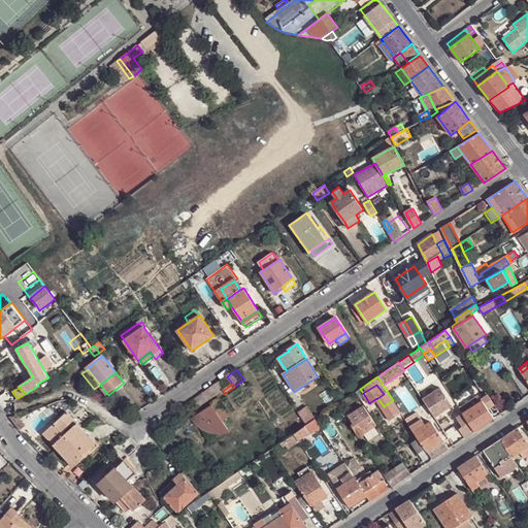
[(440,388),(423,399),(435,417),(453,406),(440,388)]
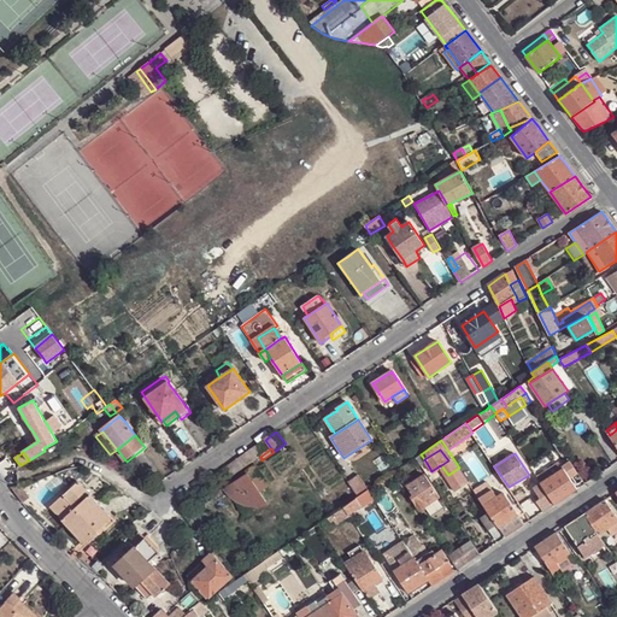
[(416,458),(422,465),(427,463),(424,459),(421,454),(416,458)]
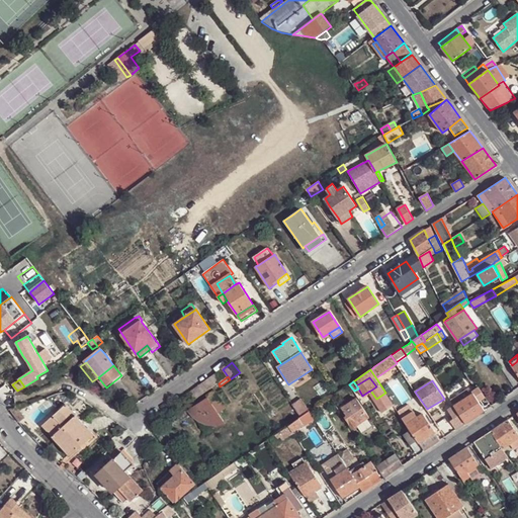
[(479,386),(471,392),(473,394),(480,401),(481,401),(486,398),(479,386)]
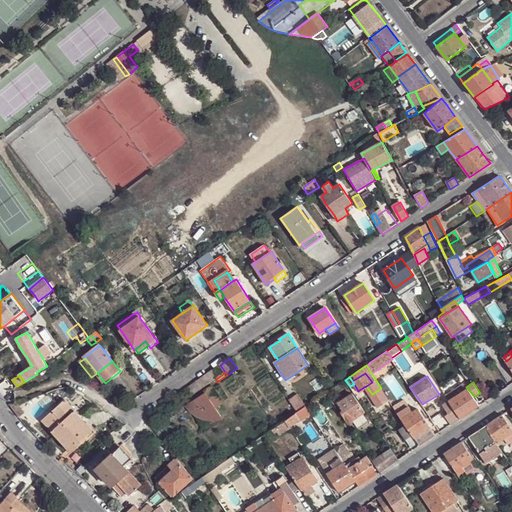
[(464,384),(446,395),(449,400),(450,401),(468,389),(466,387),(464,384)]
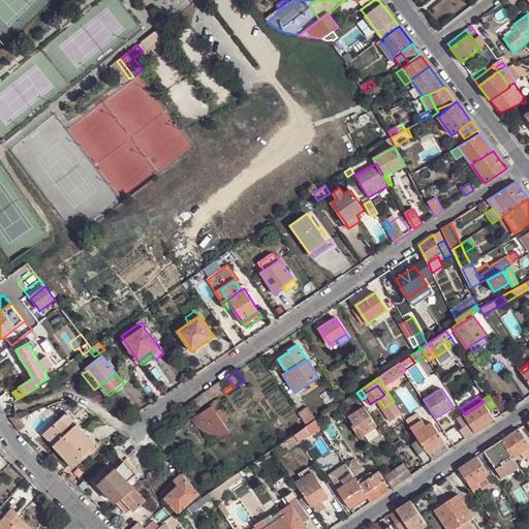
[(378,399),(376,400),(391,422),(403,414),(394,401),(384,407),(378,399)]
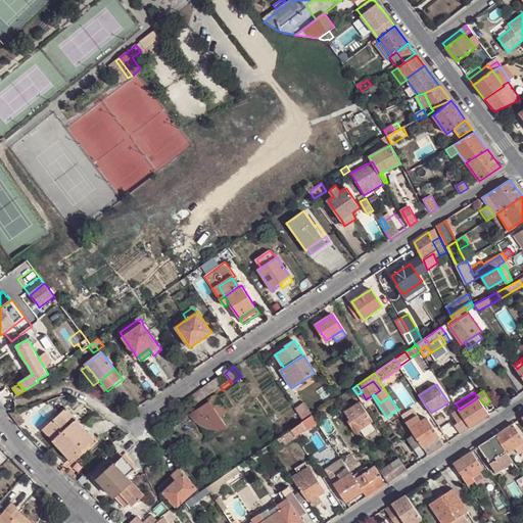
[(210,403),(192,416),(197,421),(203,426),(210,428),(219,428),(227,427),(221,419),(228,414),(216,395),(208,400),(210,403)]
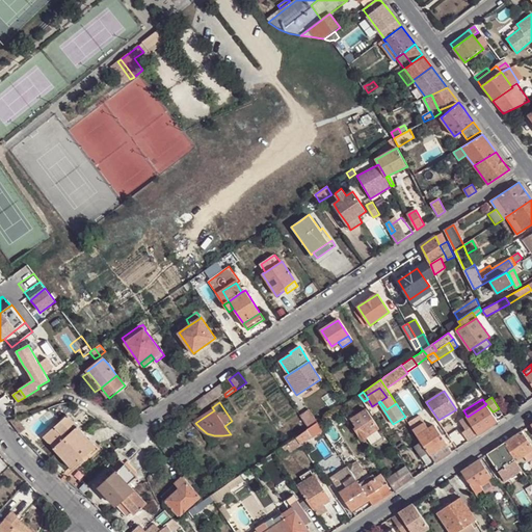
[(479,434),(498,422),(497,419),(493,411),(486,404),(468,417),(473,426),(479,434)]
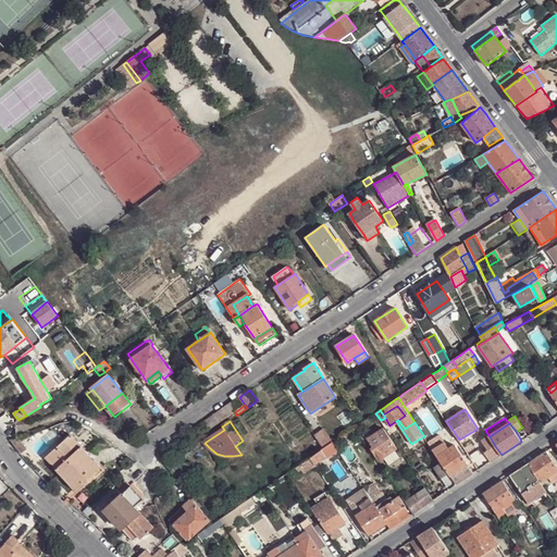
[(196,434),(198,437),(206,433),(200,424),(193,430),(196,434)]
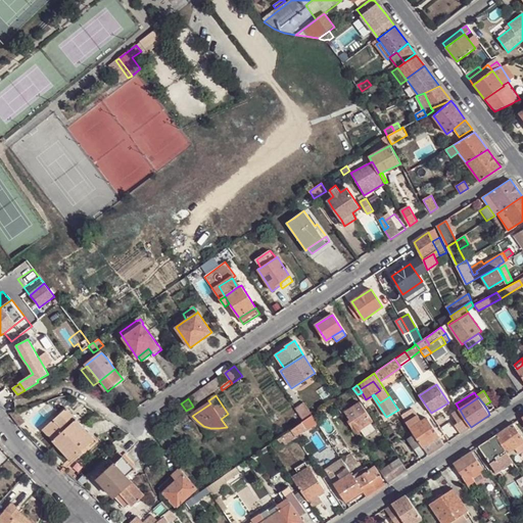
[(303,422),(312,416),(304,402),(295,410),(303,422)]
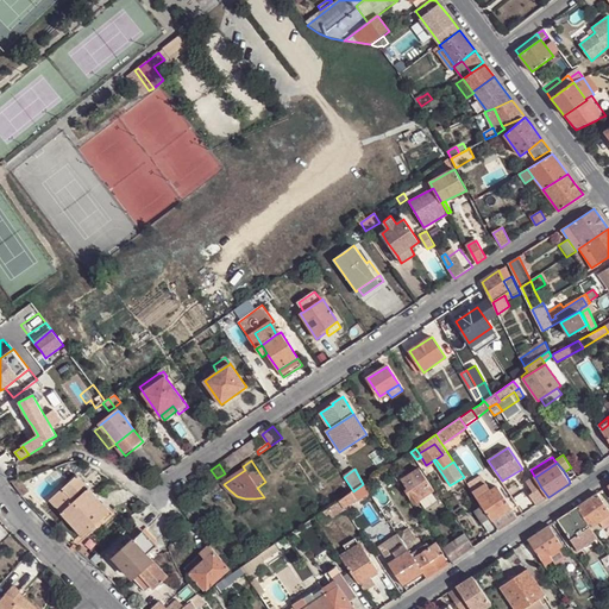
[(419,469),(402,479),(408,490),(407,491),(418,507),(419,506),(420,508),(438,496),(419,469)]
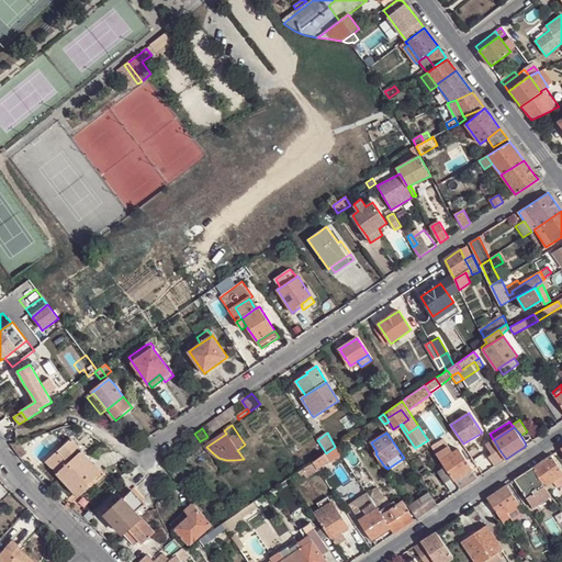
[(484,436),(482,433),(463,444),(465,447),(468,446),(484,436)]
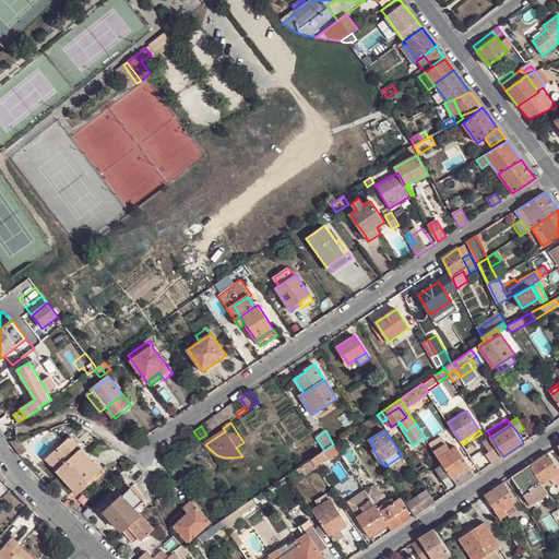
[(57,472),(76,494),(103,470),(72,436),(58,449),(68,461),(57,472)]
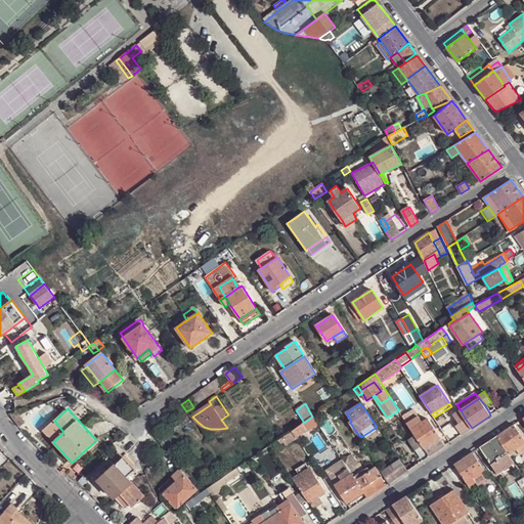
[(186,411),(184,408),(174,416),(181,426),(188,421),(189,415),(186,411)]
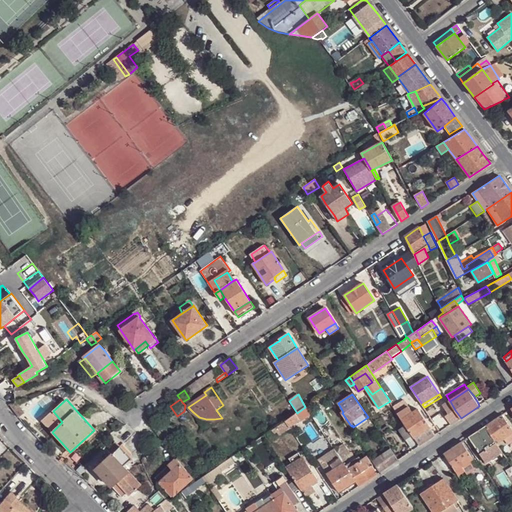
[(448,414),(455,410),(450,401),(449,400),(442,405),(446,411),(443,413),(445,416),(448,414)]
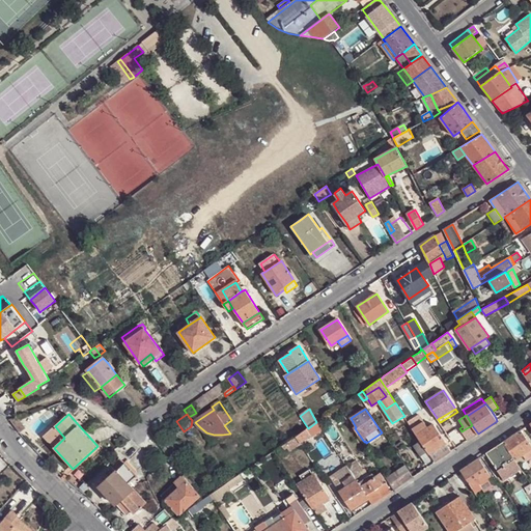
[(446,442),(435,424),(428,428),(424,421),(413,428),(421,441),(429,453),(446,442)]
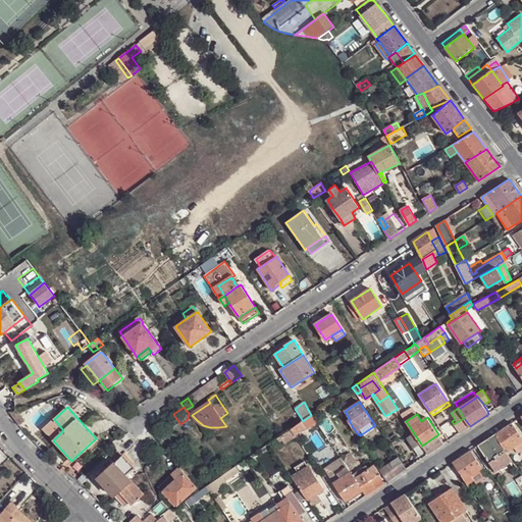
[(302,422),(306,428),(307,429),(317,423),(311,415),(303,421),(302,422)]
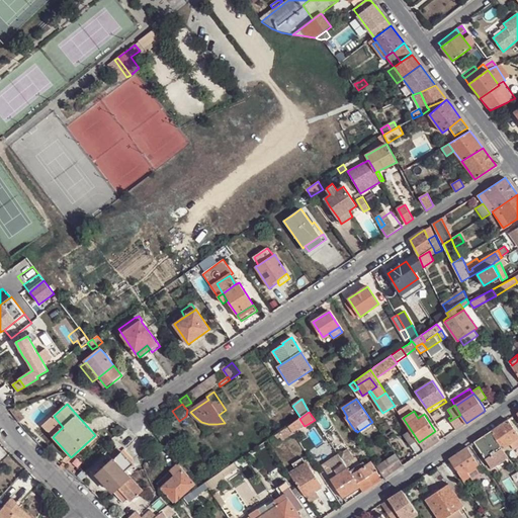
[(63,427),(54,416),(42,426),(53,437),(63,427)]
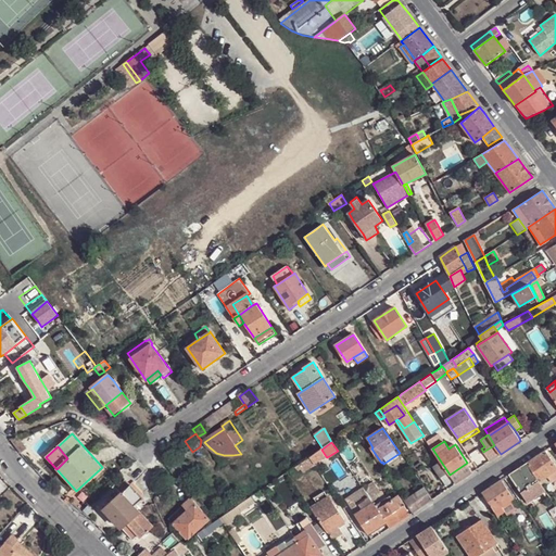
[(326,456),(321,450),(310,457),(314,464),(326,456)]
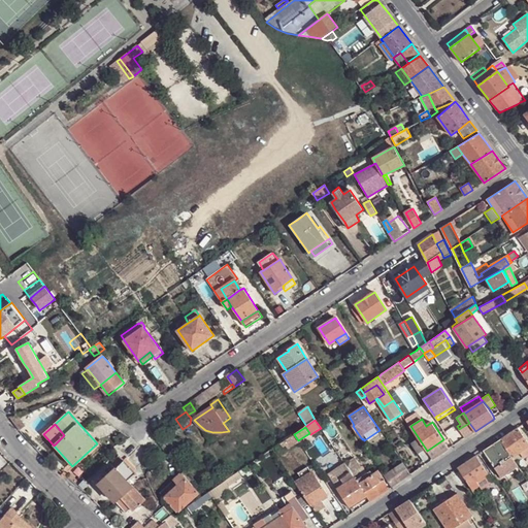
[(501,438),(513,456),(519,453),(522,450),(527,446),(527,440),(519,427),(501,438)]
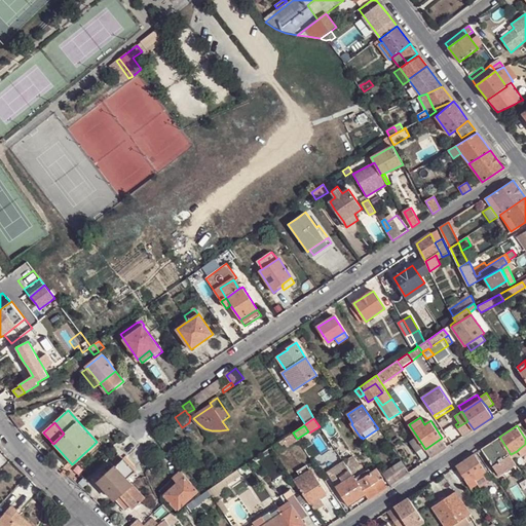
[(293,433),(283,440),(278,442),(282,446),(285,444),(287,446),(297,439),(293,433)]
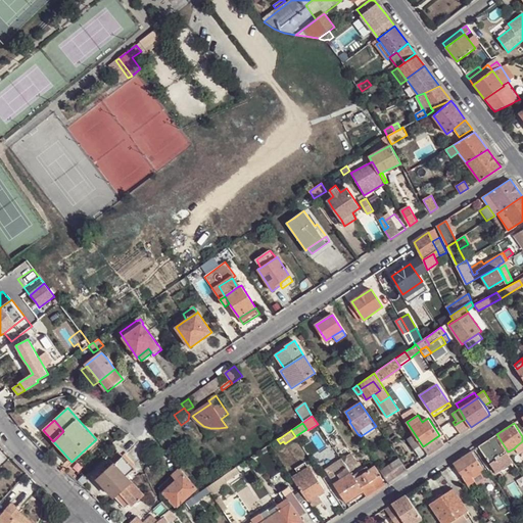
[(422,460),(429,456),(423,446),(415,434),(408,439),(422,460)]
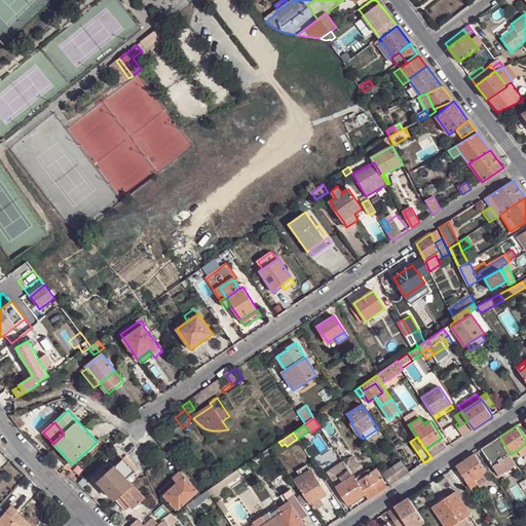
[(494,441),(483,449),(492,462),(494,465),(511,454),(499,437),(494,441)]
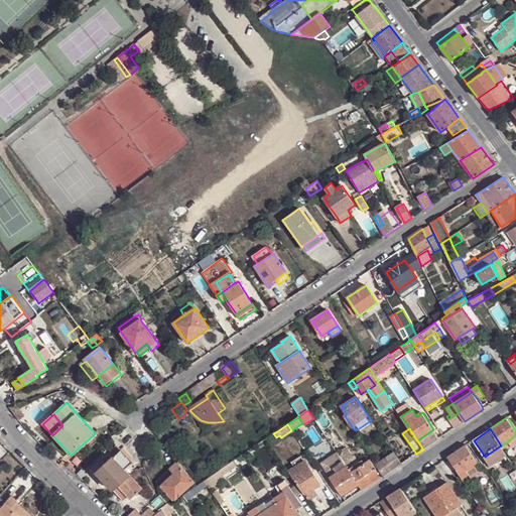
[(439,438),(433,429),(417,440),(423,449),(439,438)]
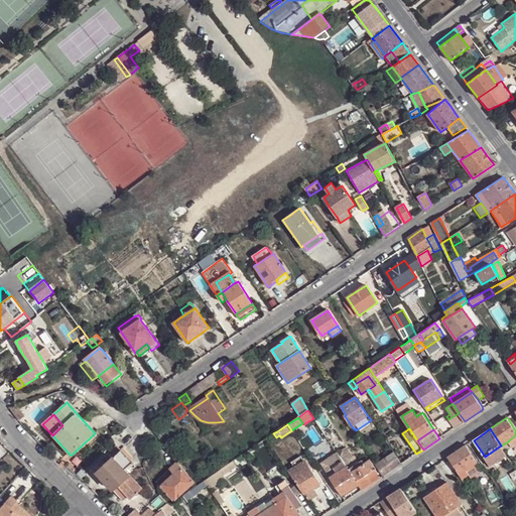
[(507,442),(501,445),(505,452),(511,447),(507,442)]
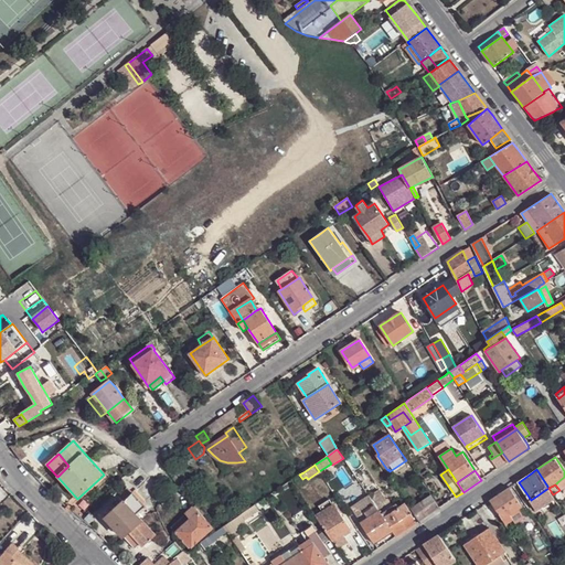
[(511,487),(491,500),(503,519),(511,514),(523,505),(511,487)]
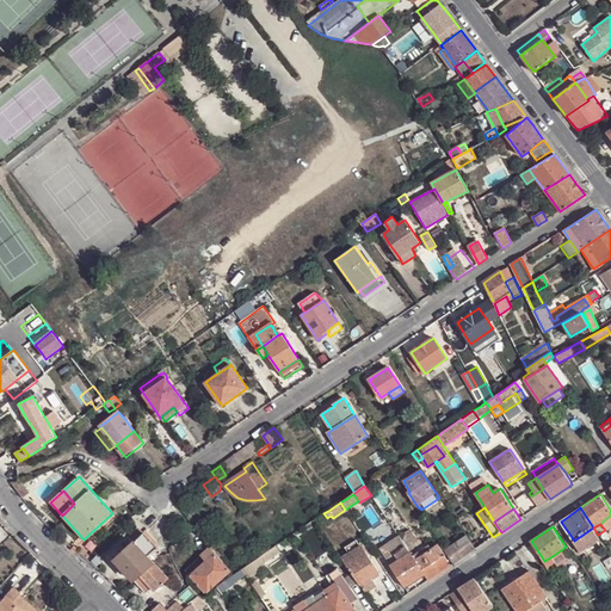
[(130,536),(134,541),(115,559),(134,580),(141,575),(154,563),(148,556),(158,548),(155,545),(144,534),(140,528),(130,536)]
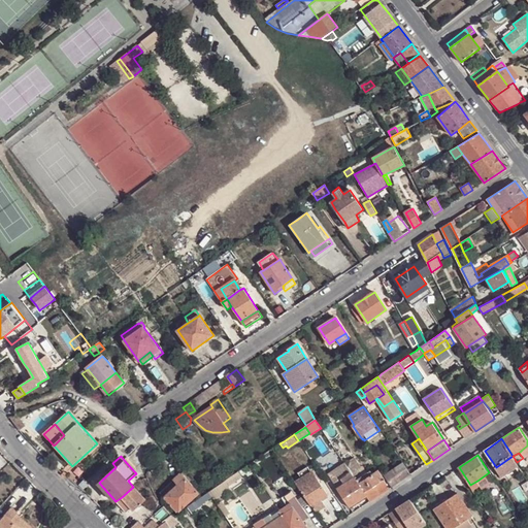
[(517,462),(513,456),(496,467),(502,477),(520,465),(517,462)]
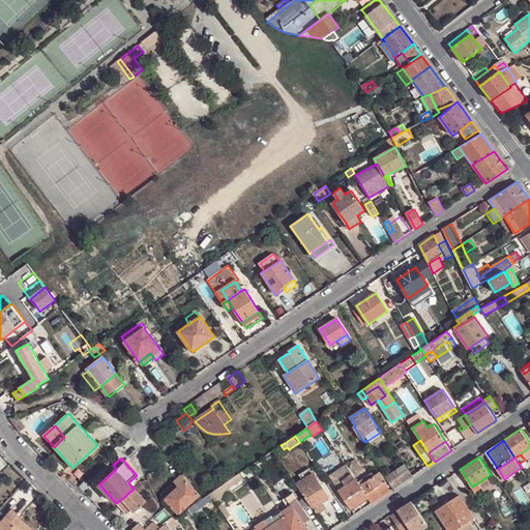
[(129,460),(125,463),(135,473),(139,470),(129,460)]
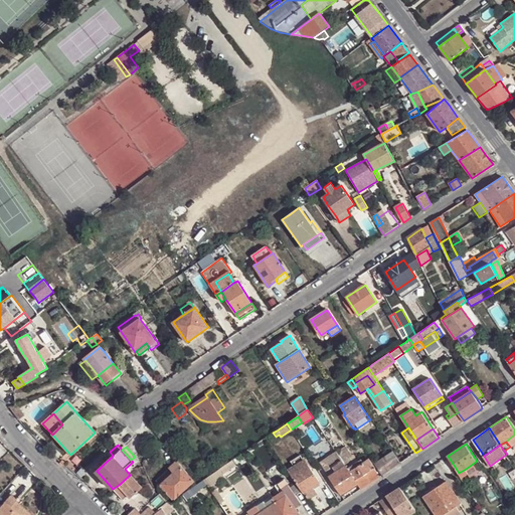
[(347,447),(337,454),(342,461),(345,466),(350,472),(361,465),(359,463),(353,454),(352,455),(347,447)]
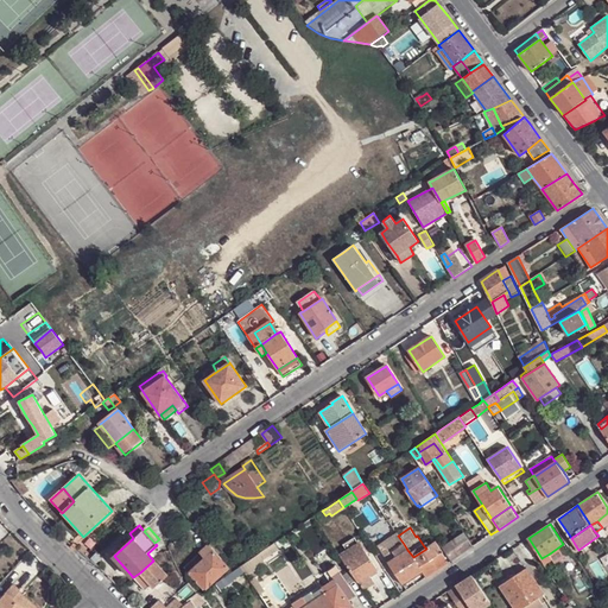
[(396,532),(378,545),(390,563),(407,550),(404,544),(398,536),(396,532)]
